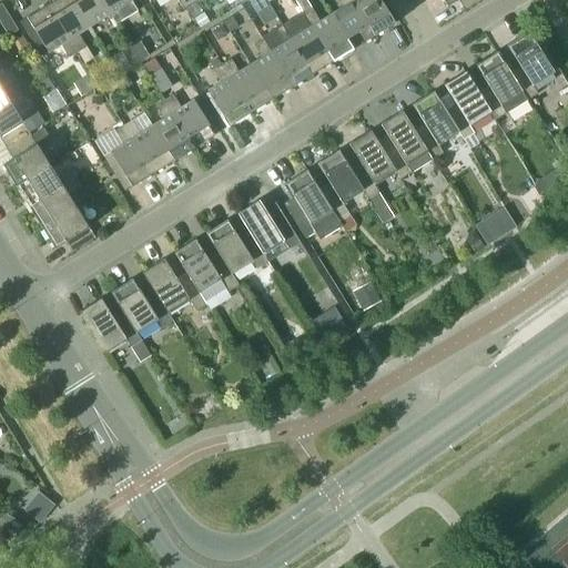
[(78,33),(90,27),(72,0),(53,0),(48,4),(78,52),(87,47),(78,33)]
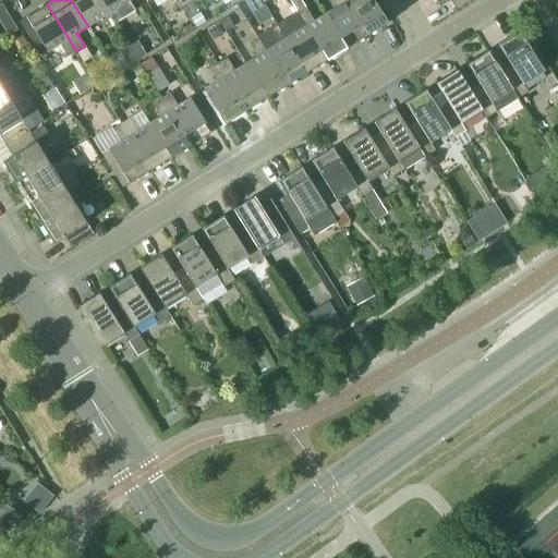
[(108,13),(99,0),(71,0),(88,26),(108,13)]
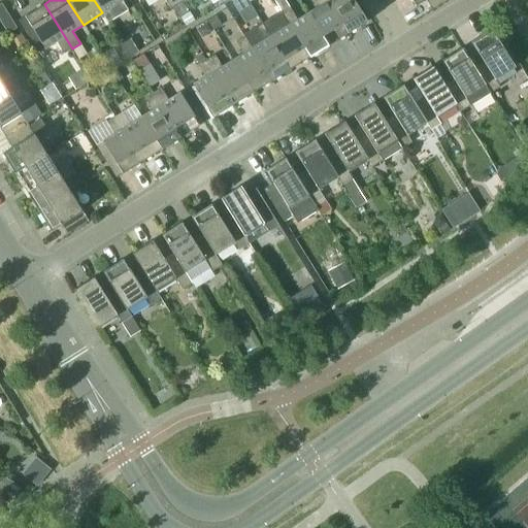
[(94,0),(102,12),(107,21),(127,8),(121,0),(94,0)]
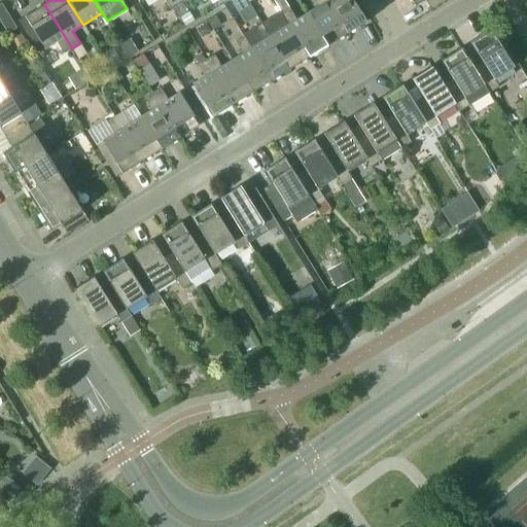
[(137,0),(139,2),(142,0),(164,0),(170,9),(183,0),(137,0)]
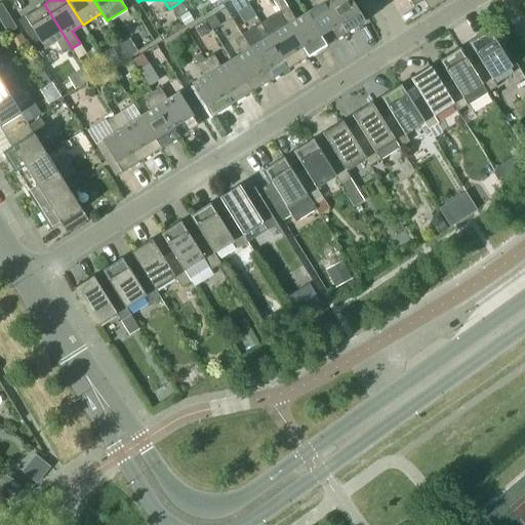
[(249,5),(245,0),(230,0),(238,12),(249,5)]
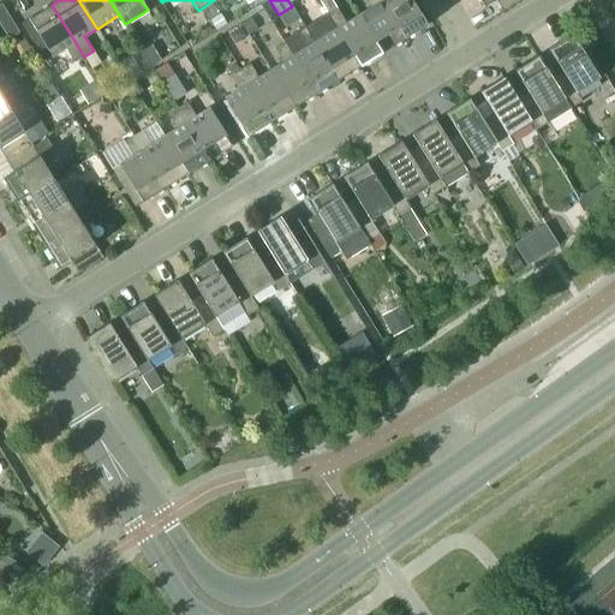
[(358,16),(382,53),(404,40),(378,0),(365,0),(371,7),(358,16)]
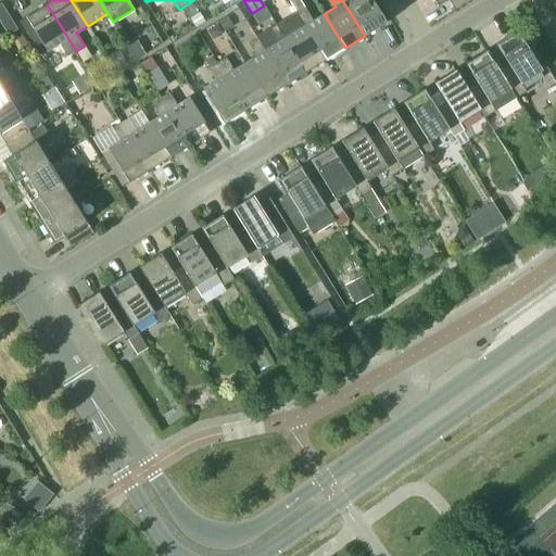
[(342,0),(365,36),(386,23),(371,0),(342,0)]
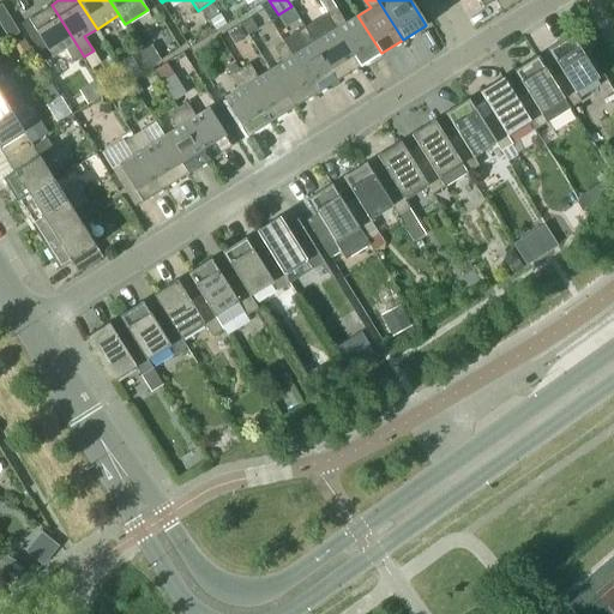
[(521,0),(479,0),(483,6),(493,0),(494,0),(503,12),(521,0)]
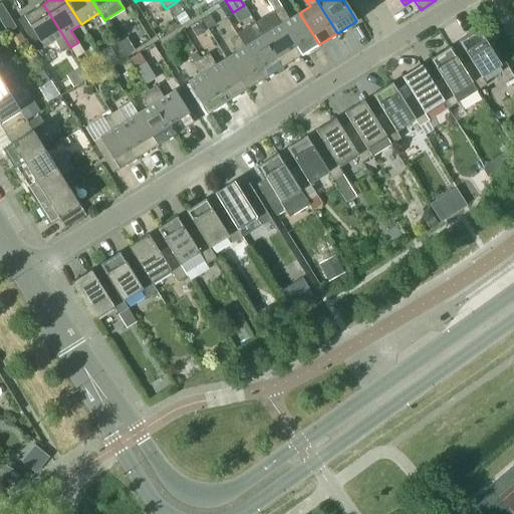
[(62,52),(70,47),(43,4),(24,16),(28,22),(43,47),(54,40),(62,52)]
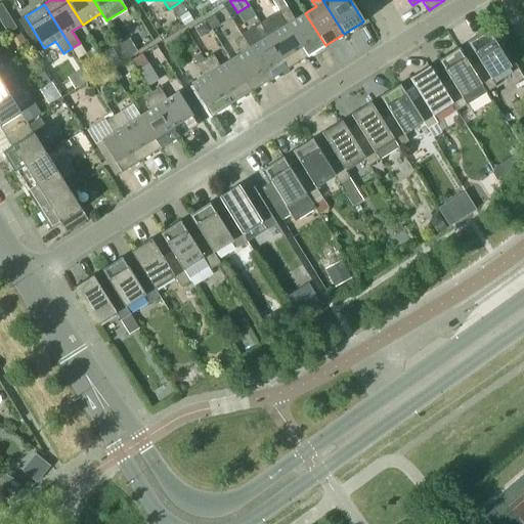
[(279,12),(307,56),(325,45),(305,13),(295,19),(288,7),(279,12)]
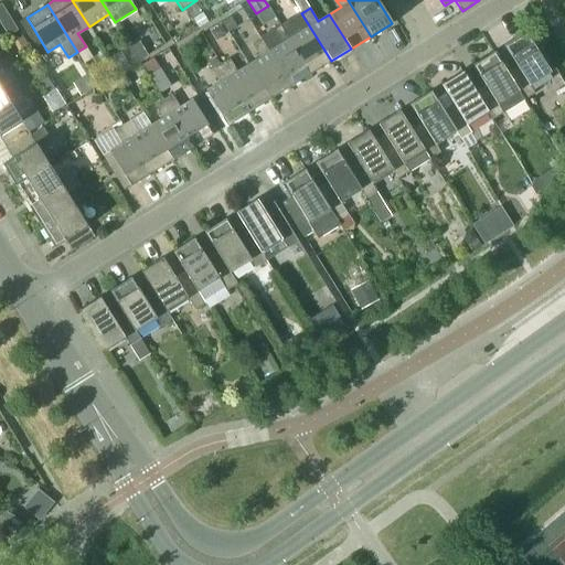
[(202,12),(193,19),(199,28),(209,22),(202,12)]
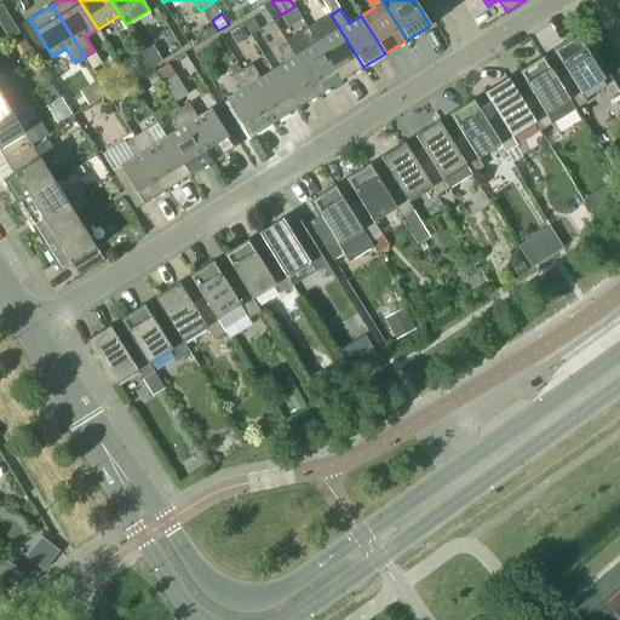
[(317,44),(340,81),(363,67),(331,15),(321,21),(308,29),(317,44)]
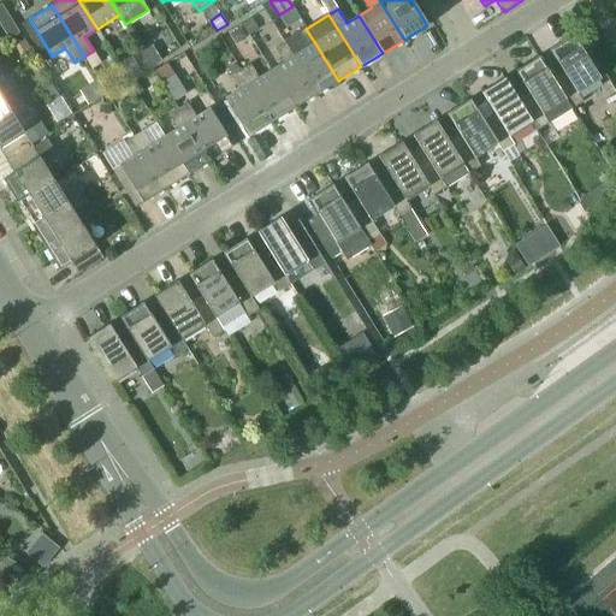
[(242,24),(249,35),(259,29),(252,18),(242,24)]
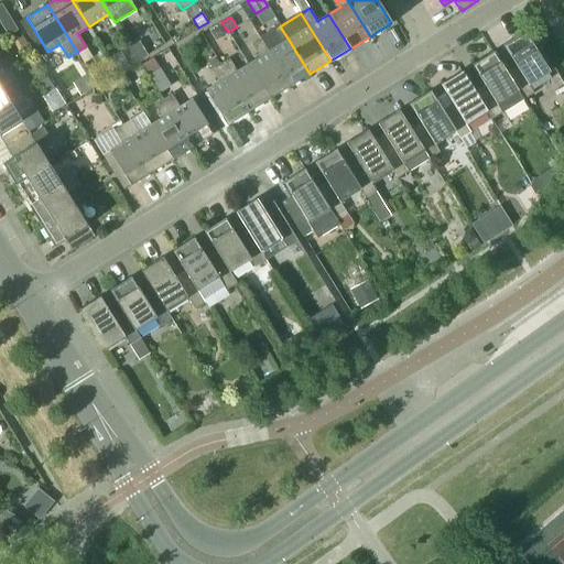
[(26,18),(20,21),(41,56),(47,52),(31,24),(26,18)]
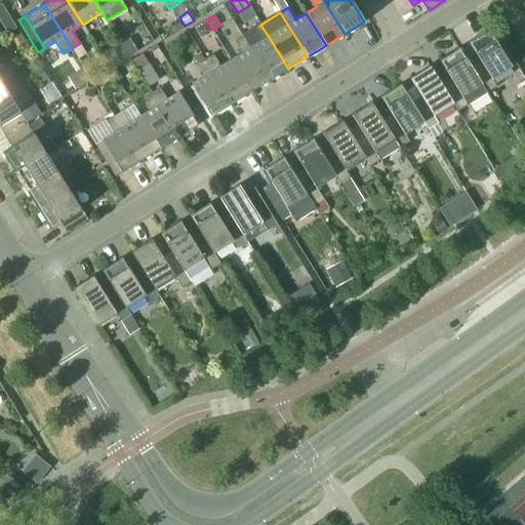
[(1,23),(8,34),(17,29),(10,17),(1,23)]
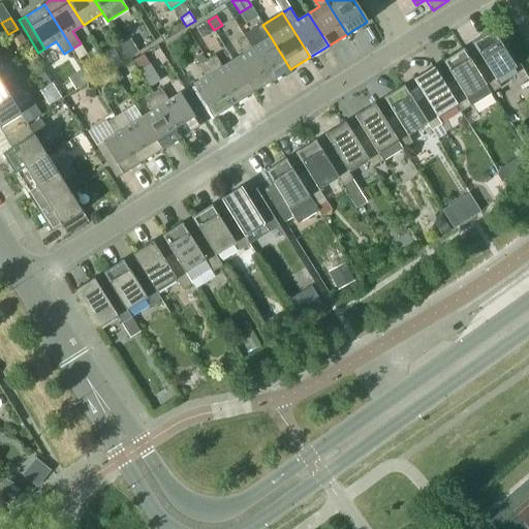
[(208,23),(197,29),(203,37),(213,32),(208,23)]
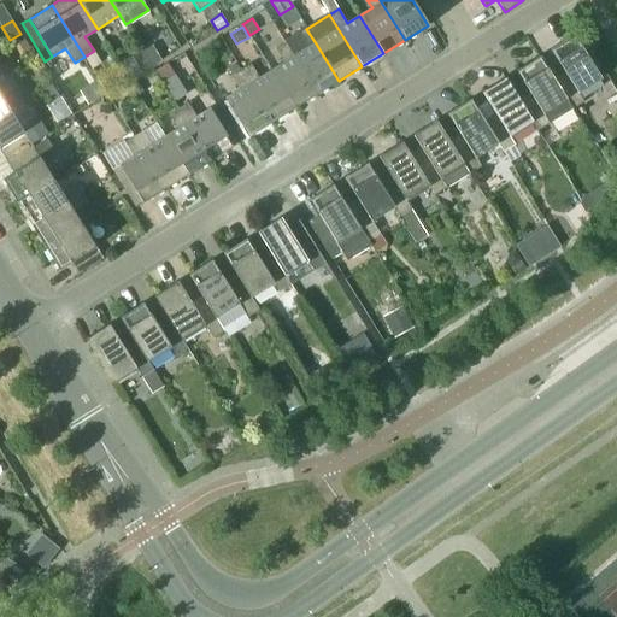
[(285,42),(317,94),(339,81),(316,43),(306,29),(294,36),(285,42)]
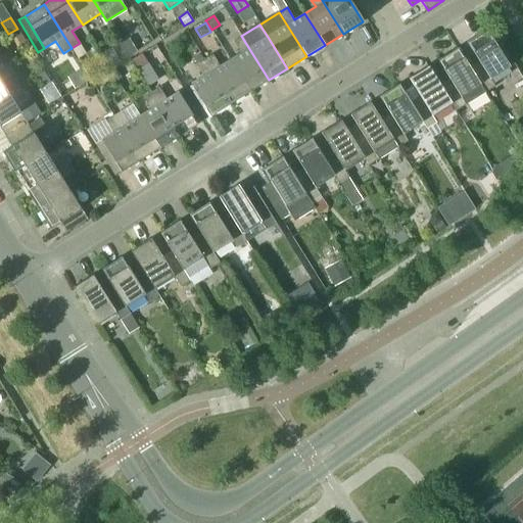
[(480,85),(479,85),(484,93),(494,86),(489,79),(509,66),(486,30),(467,42),(477,59),(468,65),(480,85)]
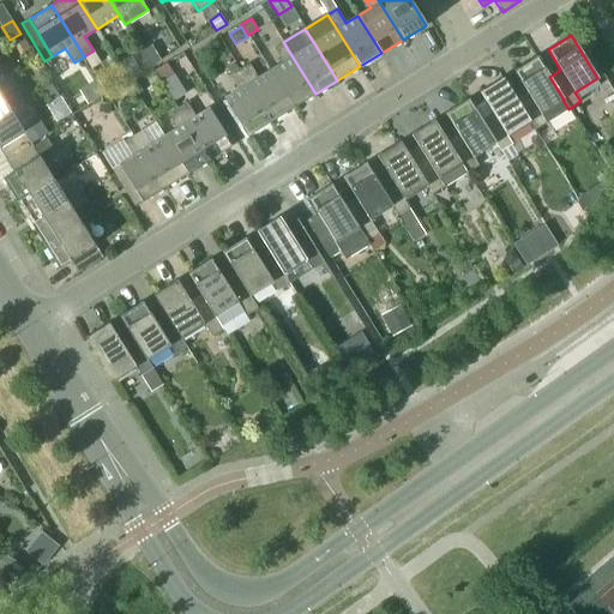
[(270,70),(293,108),(315,94),(283,42),(274,48),(283,62),(270,70)]
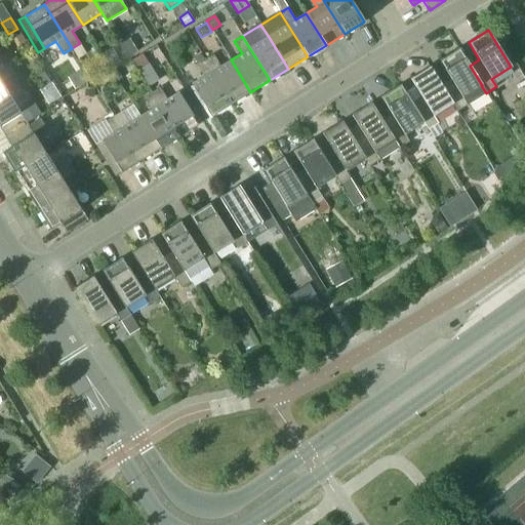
[(120,62),(128,56),(121,44),(112,49),(120,62)]
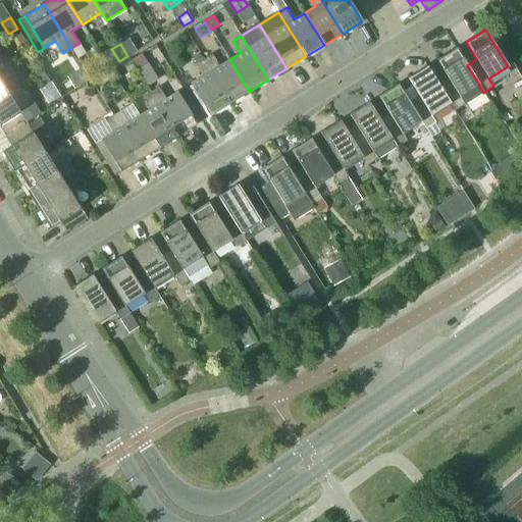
[(448,77),(438,84),(450,102),(455,110),(465,104),(483,93),(478,85),(479,85),(467,65),(456,48),(436,60),(448,77)]
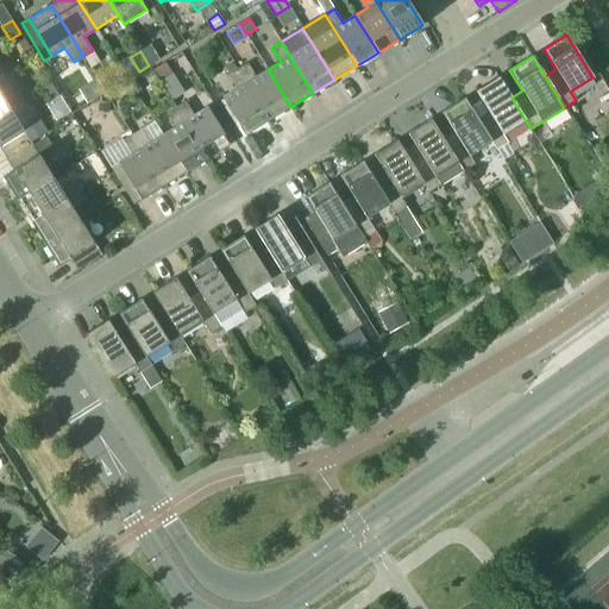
[(173,75),(164,62),(154,70),(162,82),(173,75)]
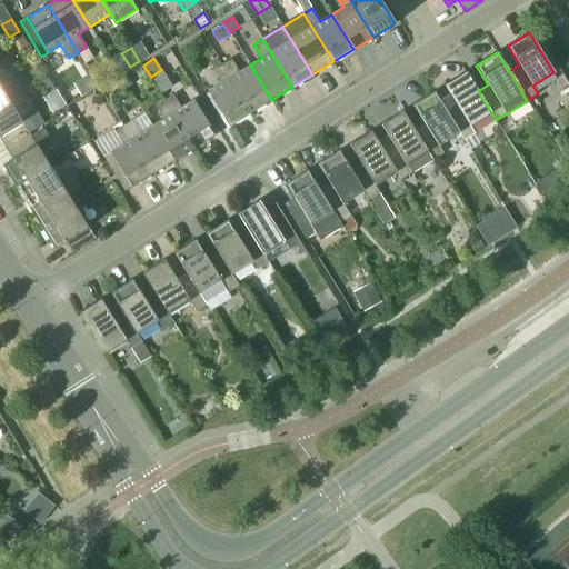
[(221,65),(251,112),(271,100),(250,65),(239,72),(230,59),(221,65)]
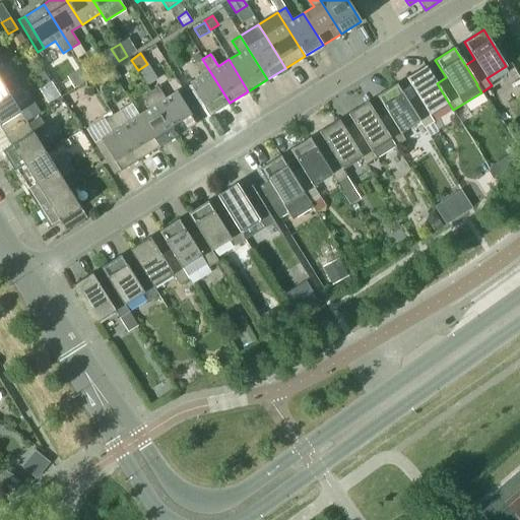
[(0,71),(9,66),(8,65),(13,62),(9,55),(0,60),(0,71)]
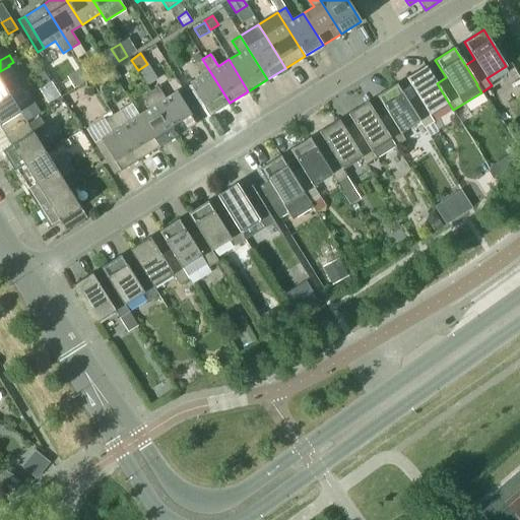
[(230,103),(202,59),(194,64),(202,76),(191,83),(210,115),(230,103)]
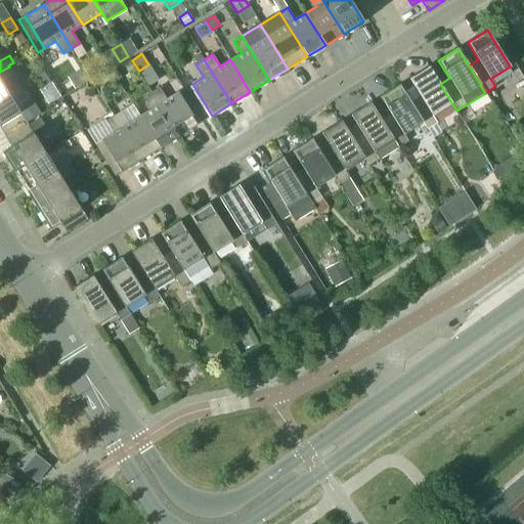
[(451,102),(440,84),(429,66),(409,78),(420,96),(410,101),(423,121),(422,121),(427,129),(437,123),(432,115),(451,102)]
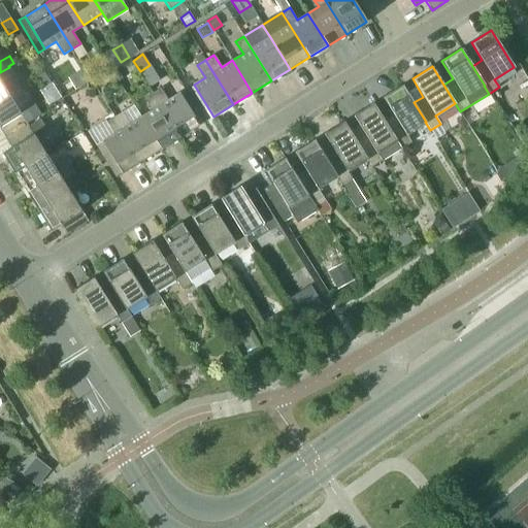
[(0,72),(0,98),(8,94),(2,83),(14,75),(9,67),(0,72)]
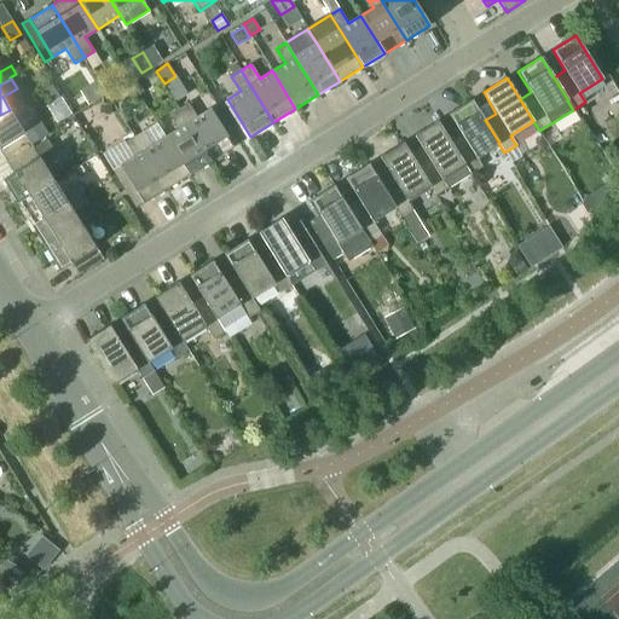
[(139,81),(133,85),(139,94),(145,92),(139,81)]
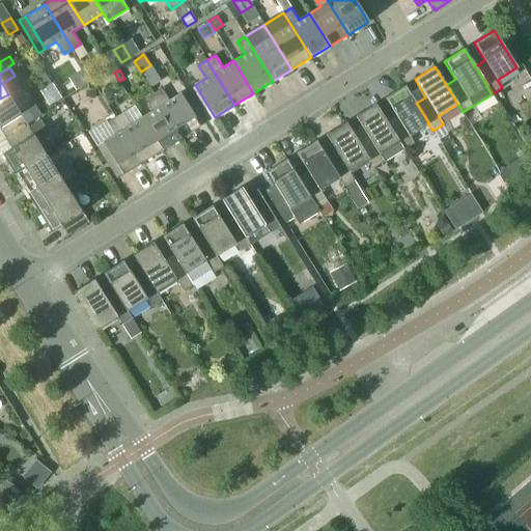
[(53,85),(48,77),(40,82),(46,89),(53,85)]
